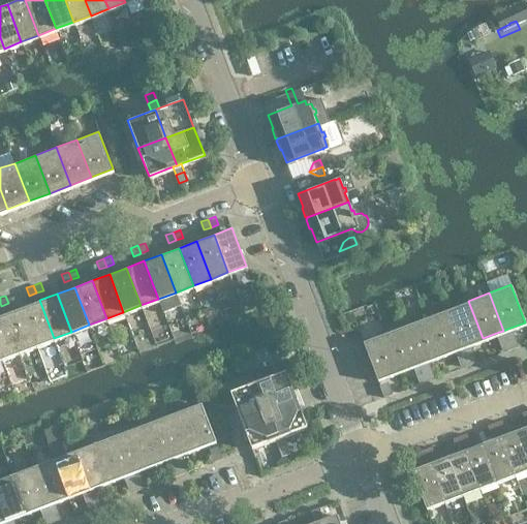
[(54,338),(39,300),(22,307),(36,344),(54,338)]
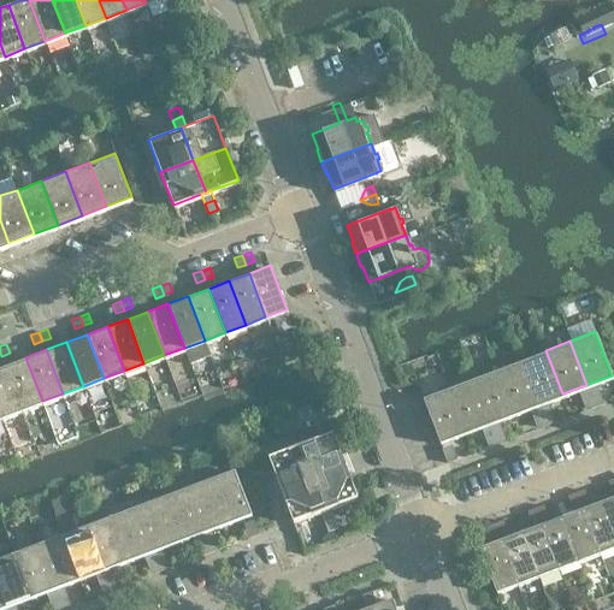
[(562,394),(545,350),(521,360),(538,403),(542,402),(562,394)]
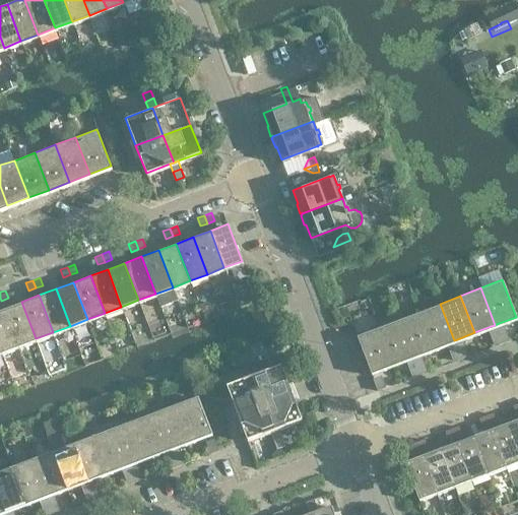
[(36,338),(21,302),(5,308),(18,345),(36,338)]
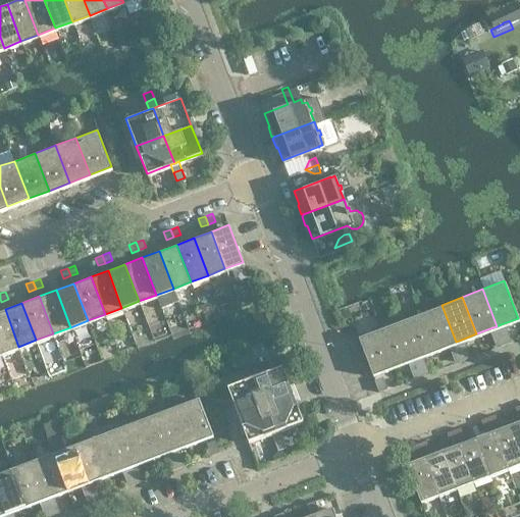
[(456,342),(442,305),(421,312),(434,350),(452,344),(456,342)]
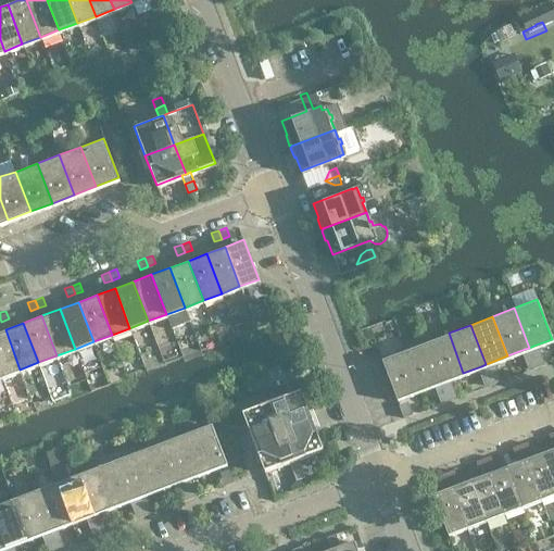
[(20,370),(5,329),(0,330),(0,371),(2,376),(20,370)]
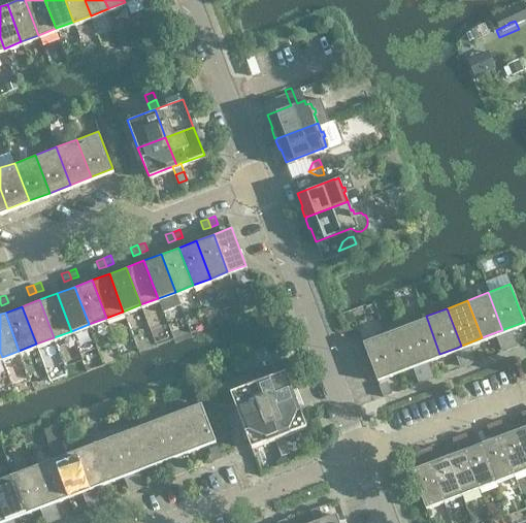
[(439,354),(426,316),(404,324),(419,361),(423,360),(439,354)]
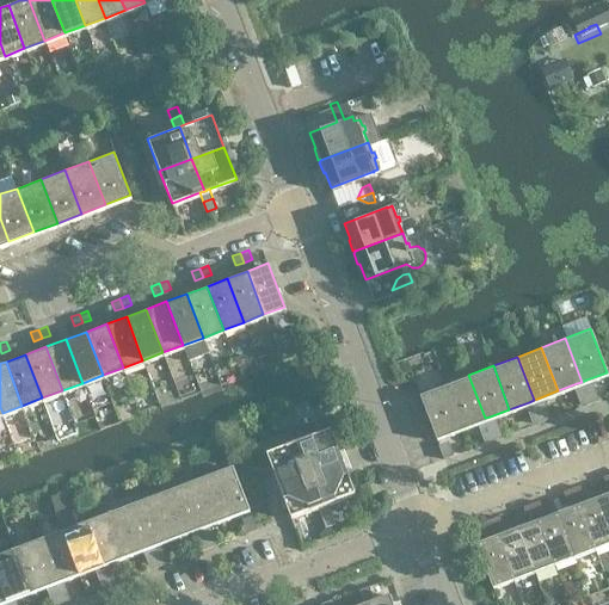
[(485,418),(468,375),(444,383),(461,427),(480,420),(485,418)]
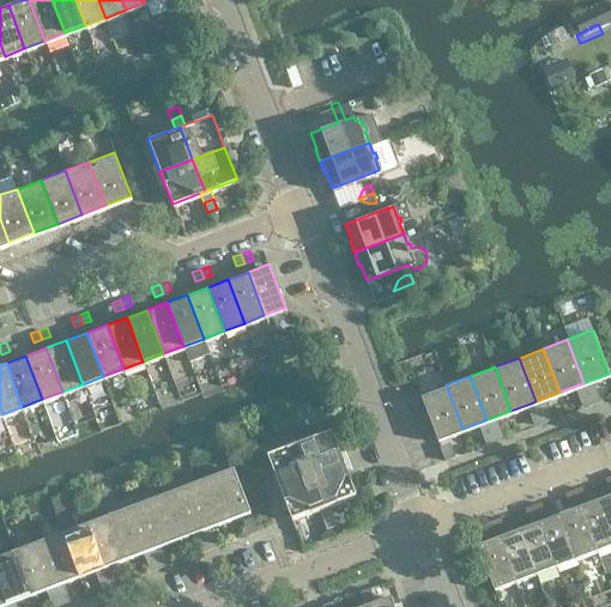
[(592,390),(588,381),(584,383),(579,384),(582,394),(592,390)]
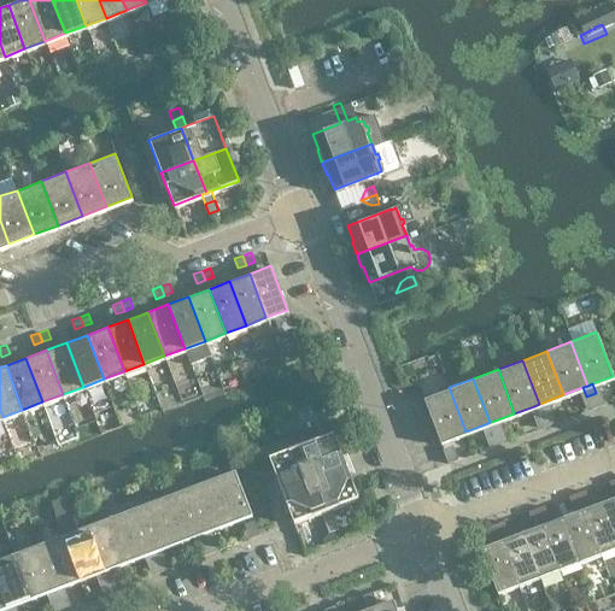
[(466,432),(449,387),(423,397),(440,441),(466,432)]
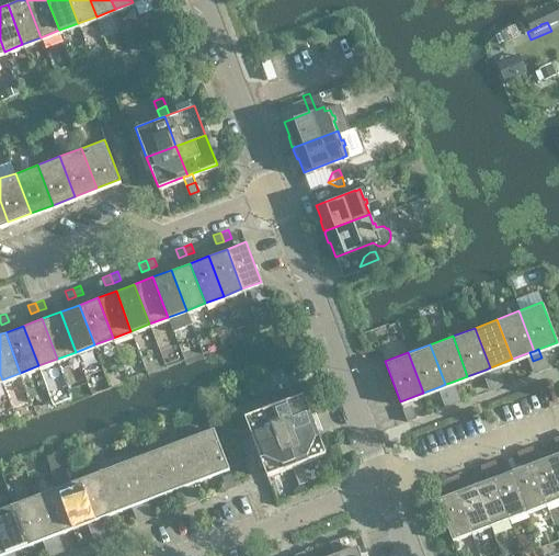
[(544,365),(542,358),(533,361),(536,369),(544,365)]
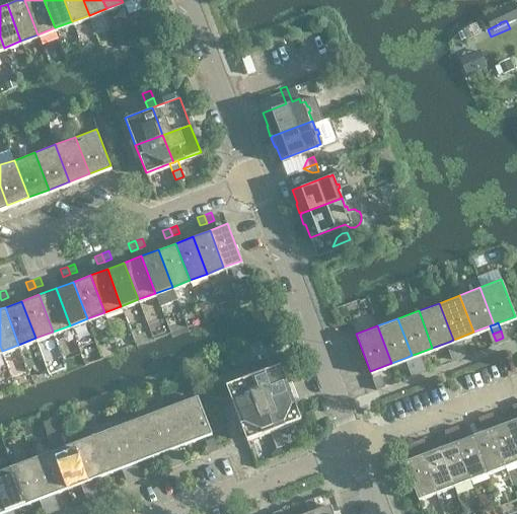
[(459,346),(456,339),(453,340),(449,342),(452,349),(459,346)]
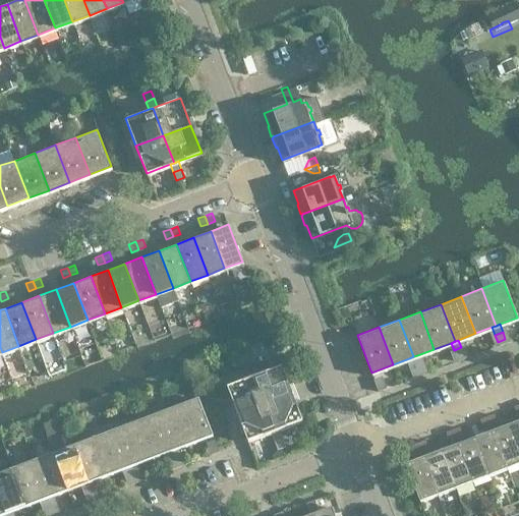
[(464,355),(461,347),(454,350),(456,358),(464,355)]
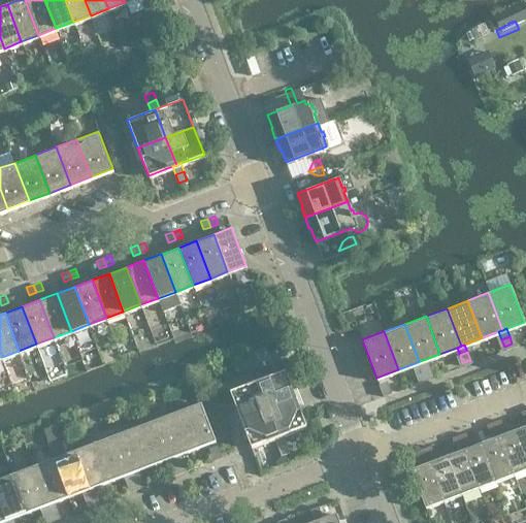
[(426,367),(423,360),(419,361),(415,363),(418,370),(426,367)]
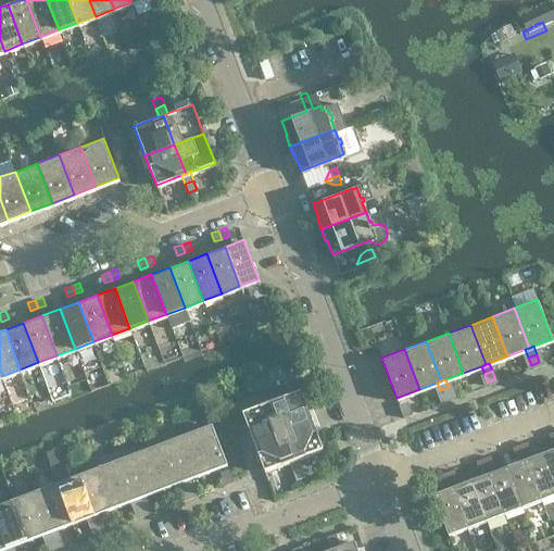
[(272,390),(268,382),(260,385),(263,393),(272,390)]
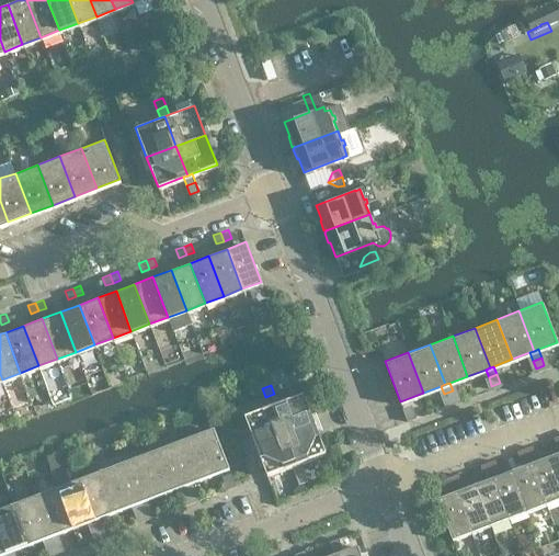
[(456,399),(453,390),(444,394),(447,403),(456,399)]
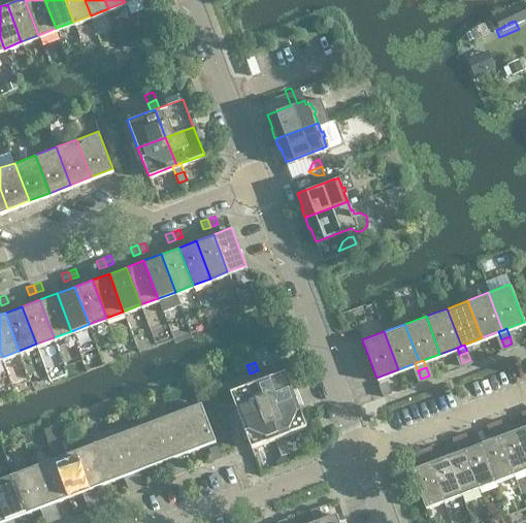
[(285,369),(261,378),(257,380),(267,407),(295,397),(285,369)]
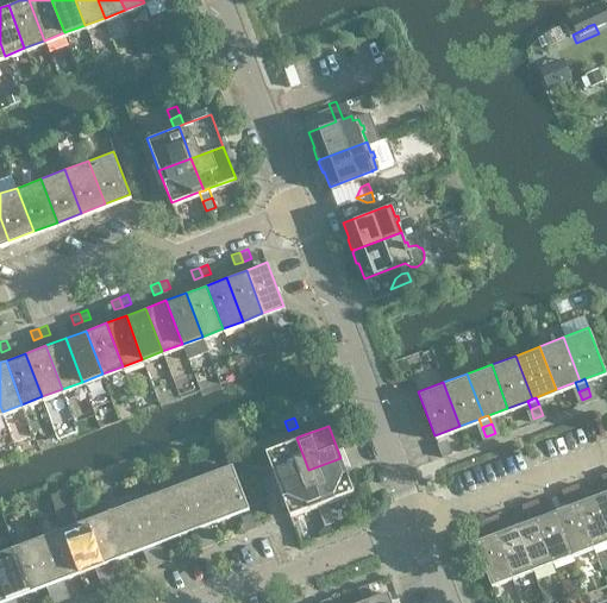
[(301,435),(298,427),(288,431),(292,439),(296,438),(301,435)]
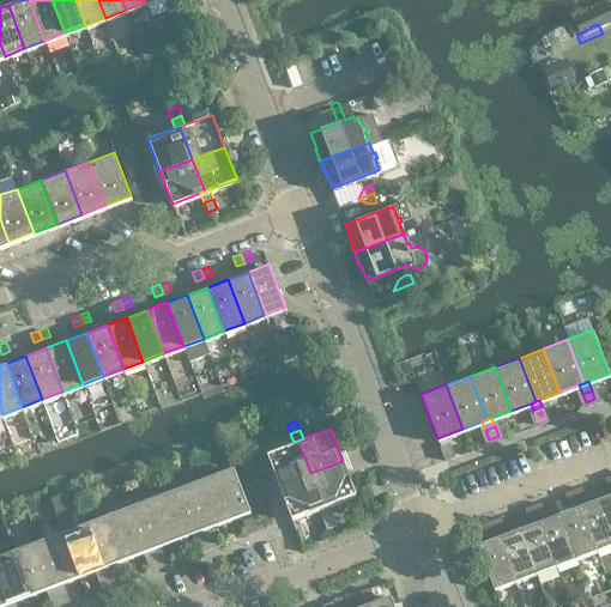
[(298,441),(294,442),(266,453),(278,485),(310,473),(298,441)]
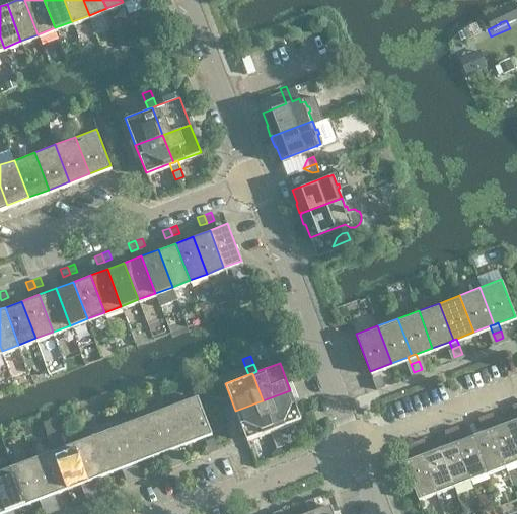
[(383,383),(380,375),(373,378),(376,386),(383,383)]
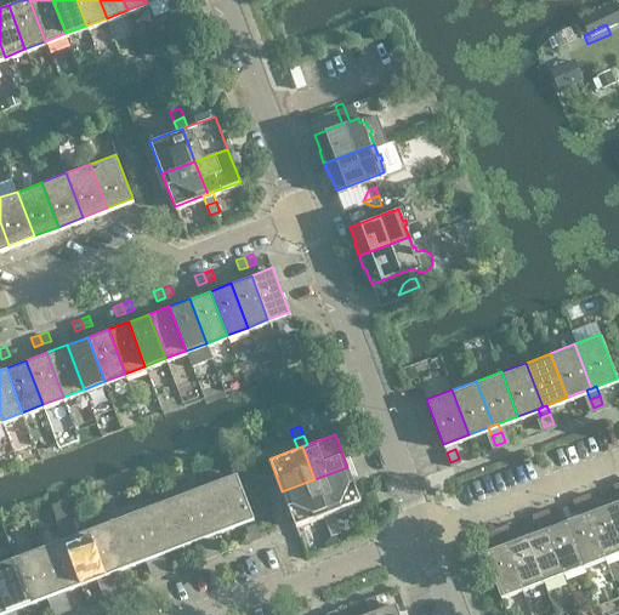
[(359,499),(347,467),(314,479),(327,512),(331,510),(359,499)]
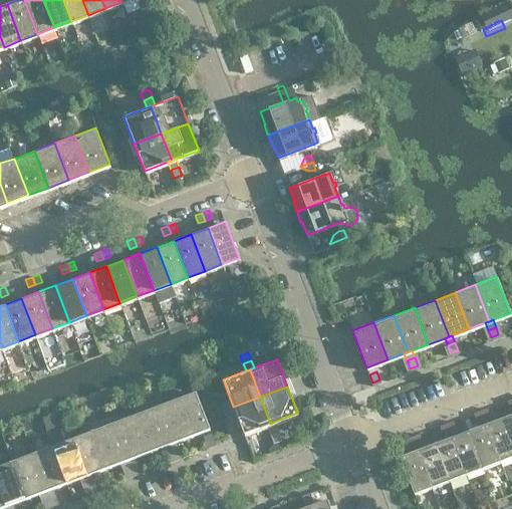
[(171,442),(209,427),(195,391),(72,437),(85,474),(89,472),(122,460),(131,457),(164,444),(171,442)]
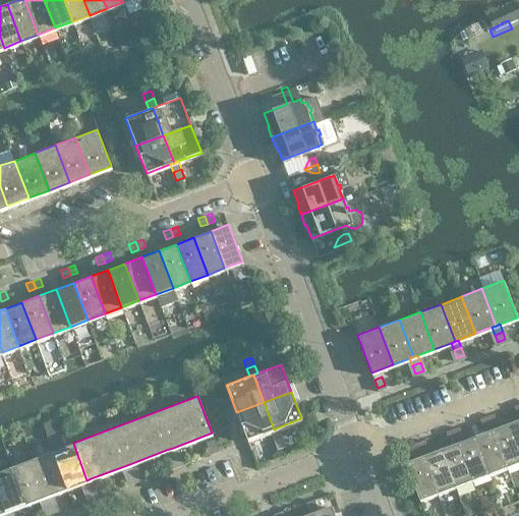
[(274,430),(264,402),(236,412),(246,440),(270,431),(274,430)]
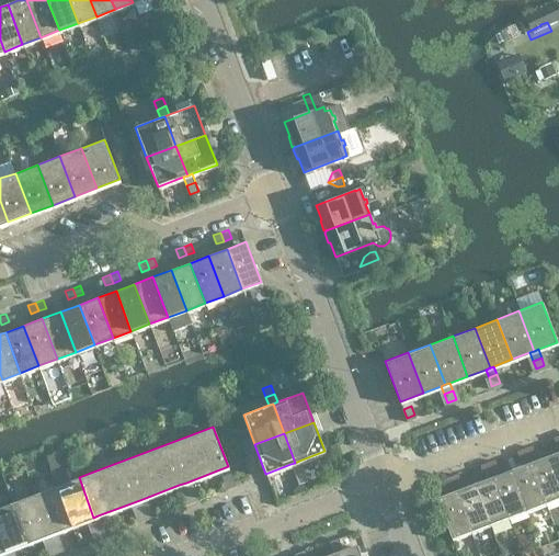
[(534,452),(531,443),(523,446),(526,454),(534,452)]
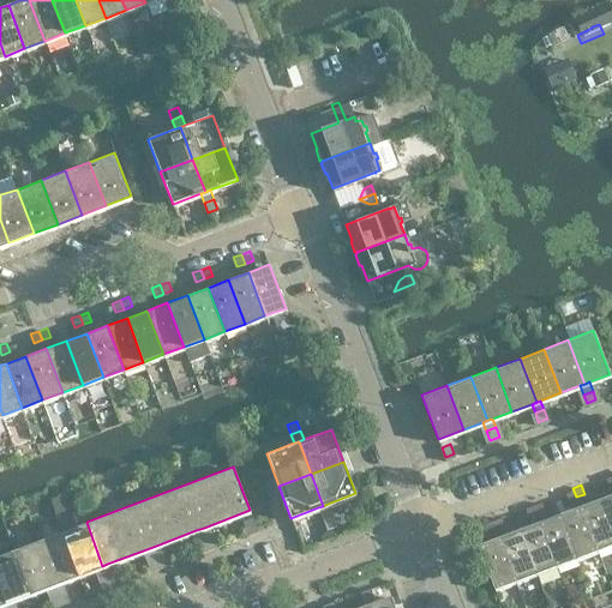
[(576,497),(573,488),(564,491),(568,500),(576,497)]
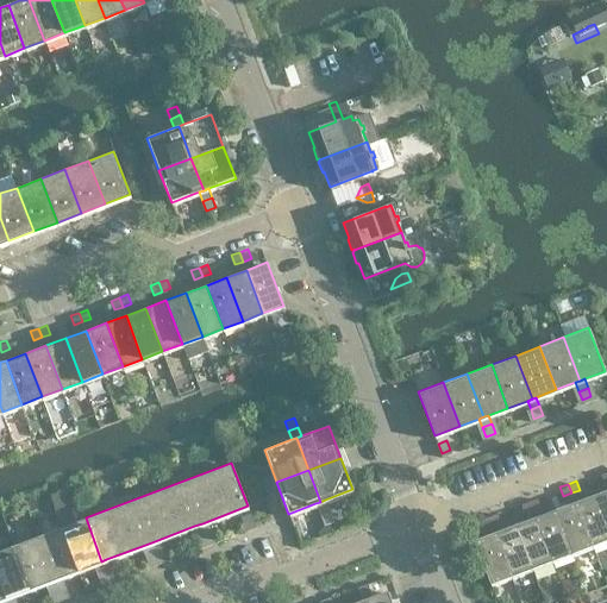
[(606,489),(595,494),(606,526),(606,489)]
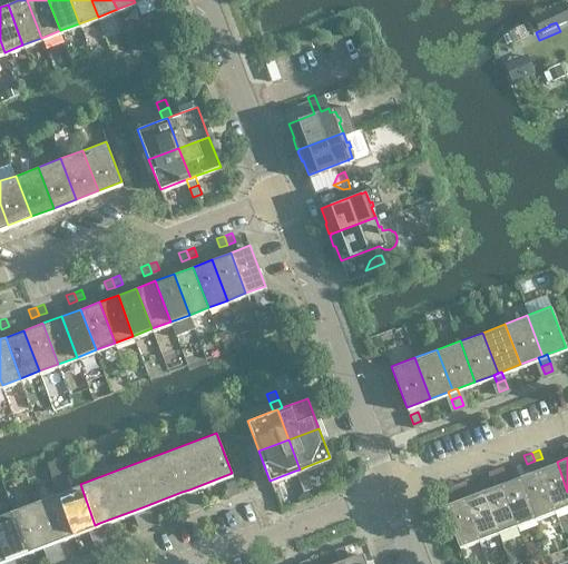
[(567,504),(567,492),(557,462),(538,470),(554,510),(567,504)]
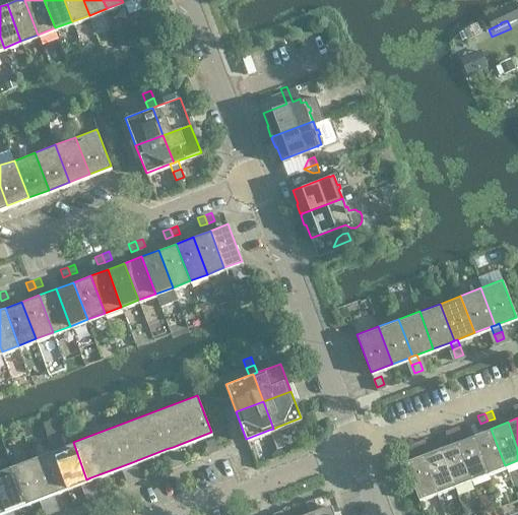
[(461,431),(458,424),(451,426),(454,434),(461,431)]
